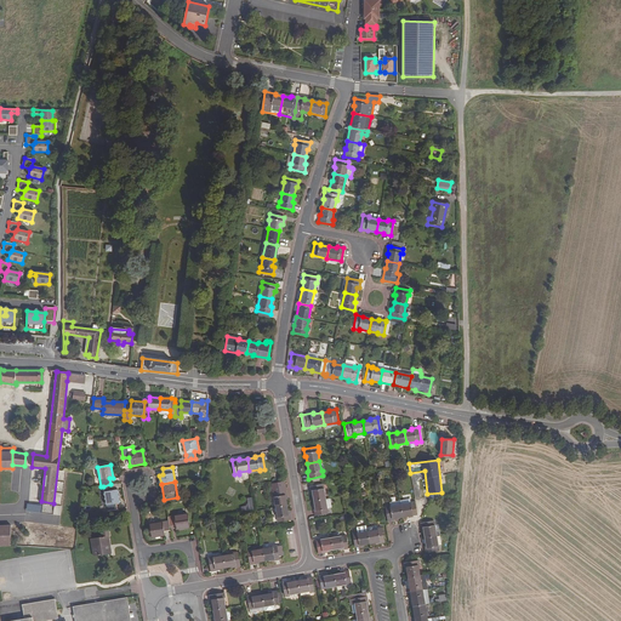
[(275,507),(288,506),(286,497),(288,497),(285,482),(272,484),(275,507)]
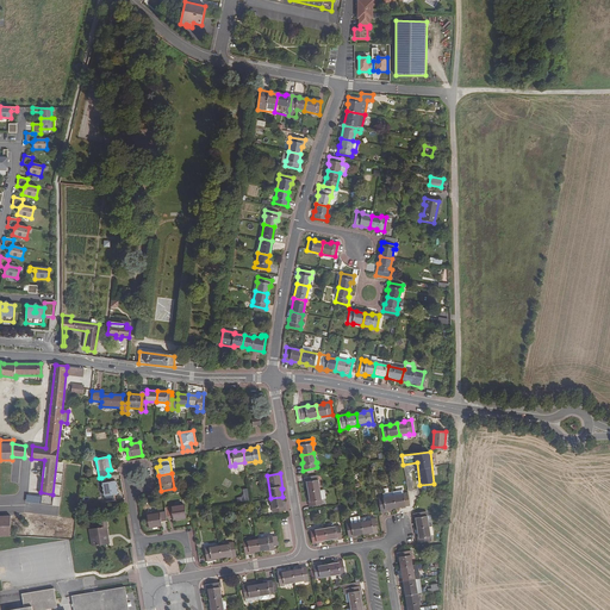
[(118,495),(114,475),(101,478),(105,502),(116,500),(114,495),(118,495)]
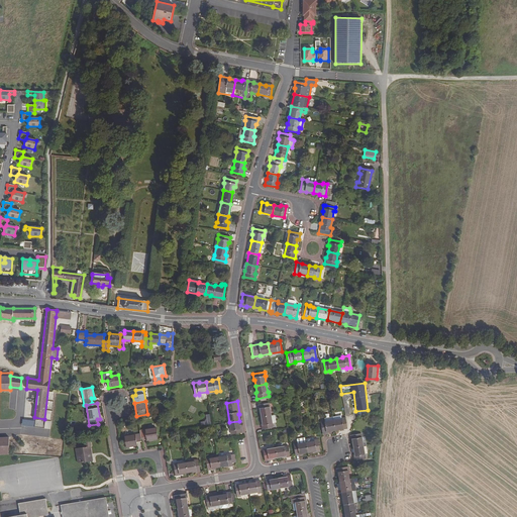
[(261,411),(262,417),(271,415),(269,403),(259,405),(260,411),(261,411)]
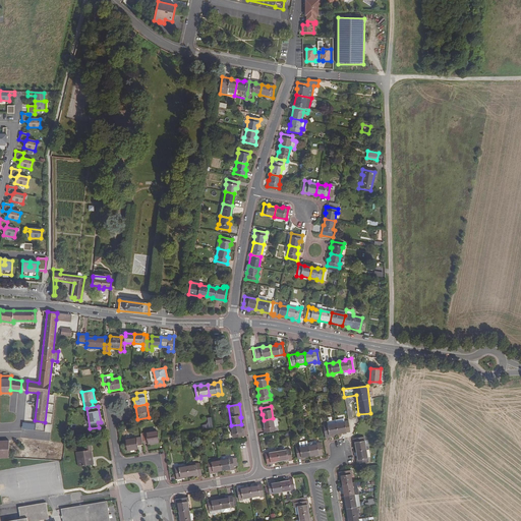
[(273,418),(264,420),(265,426),(264,426),(265,432),(276,430),(273,418)]
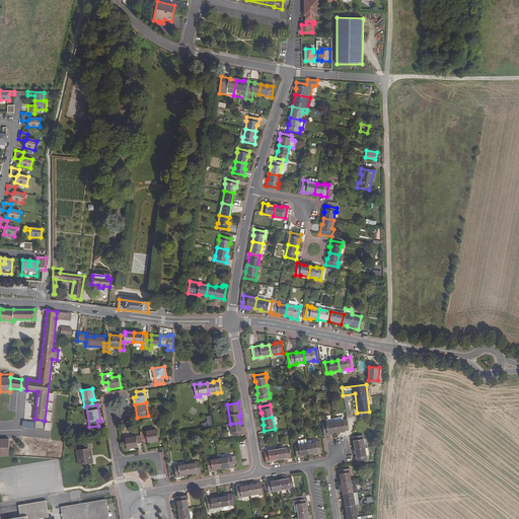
[(352,419),(347,420),(347,419),(343,420),(343,417),(335,419),(335,423),(336,428),(337,433),(343,431),(343,433),(349,431),(349,429),(353,428),(352,419)]
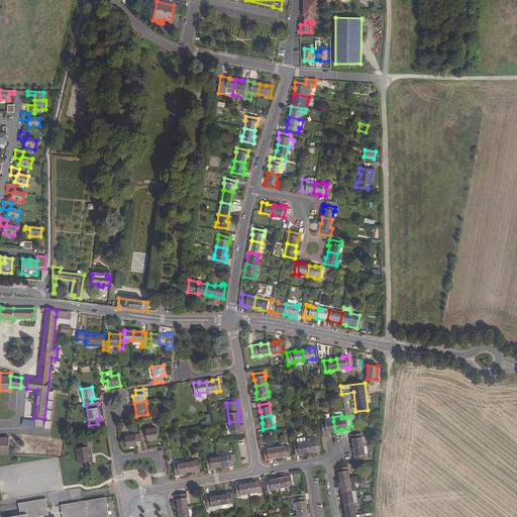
[(43,428),(44,421),(34,419),(34,420),(23,419),(22,425),(43,428)]
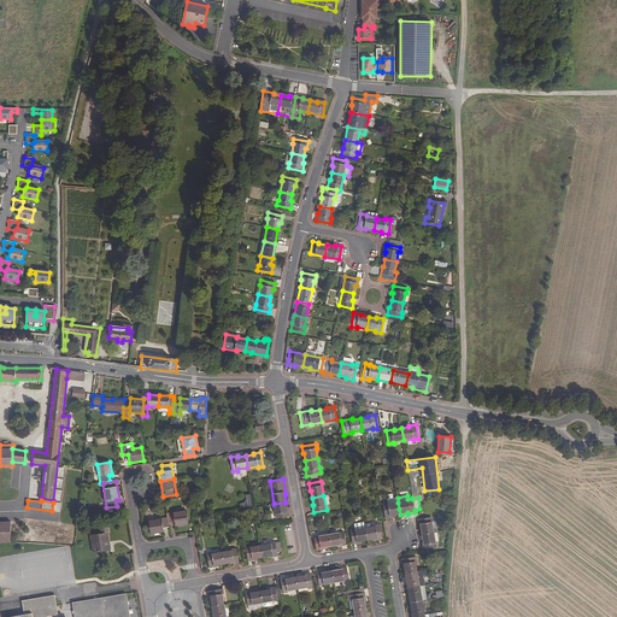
[(287,510),(286,503),(274,504),(276,518),(289,517),(288,510),(287,510)]
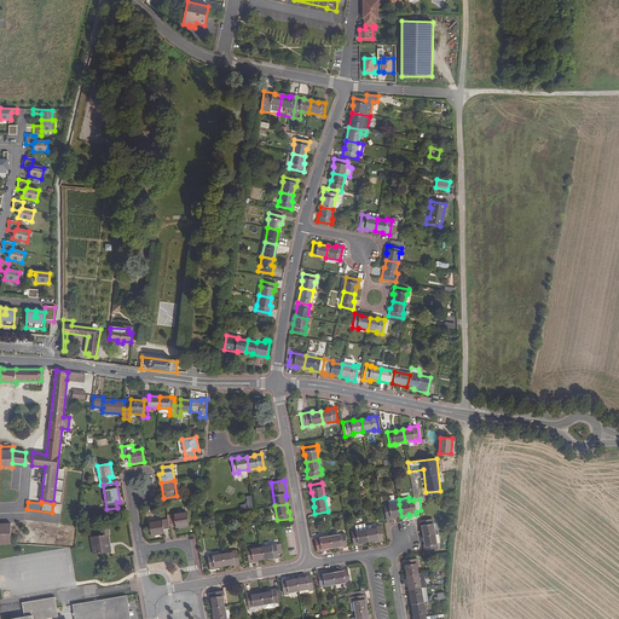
[(385,505),(387,520),(394,519),(394,518),(401,516),(400,510),(399,504),(389,505),(389,504),(385,505)]
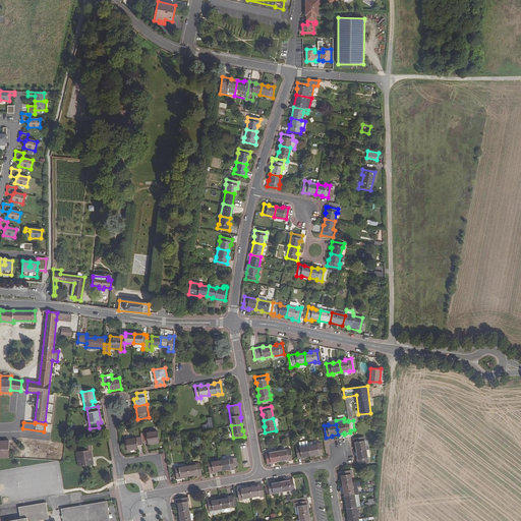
[(157,430),(140,433),(141,437),(142,442),(148,441),(148,444),(159,442),(157,430)]
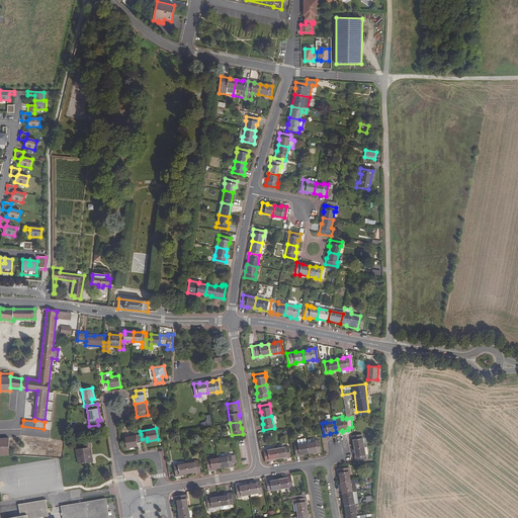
[(141,434),(123,437),(125,448),(130,448),(134,447),(138,446),(137,443),(142,443),(142,439),(141,434)]
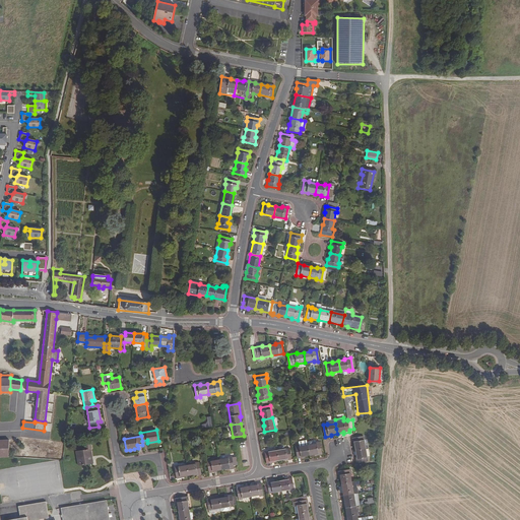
[(354,444),(355,450),(366,449),(365,440),(364,436),(352,438),(353,444),(354,444)]
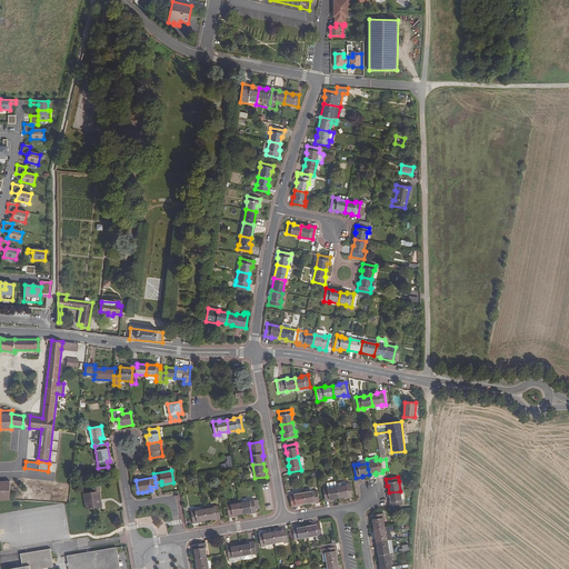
[(0,500),(10,500),(10,481),(0,481),(0,500)]
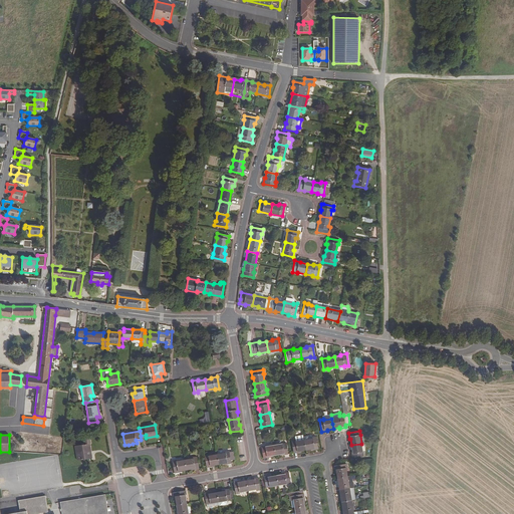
[(292,441),(294,453),(300,452),(299,451),(306,450),(304,440),(304,437),(303,435),(295,437),(296,441),(292,441)]
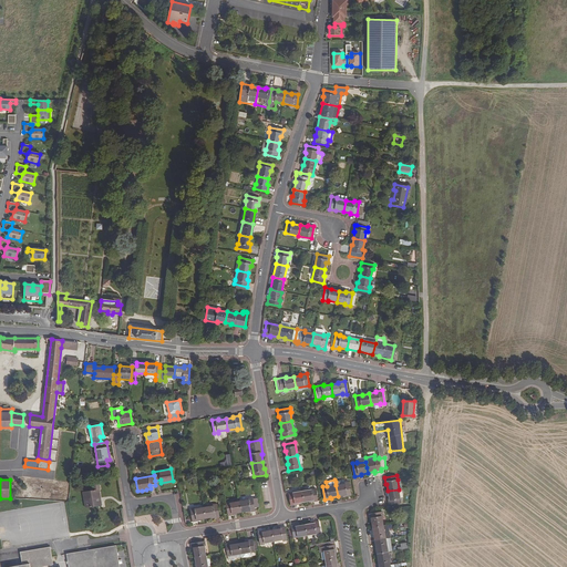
[(336,482),(336,485),(338,496),(344,495),(344,496),(351,495),(349,482),(344,483),(344,481),(336,482)]
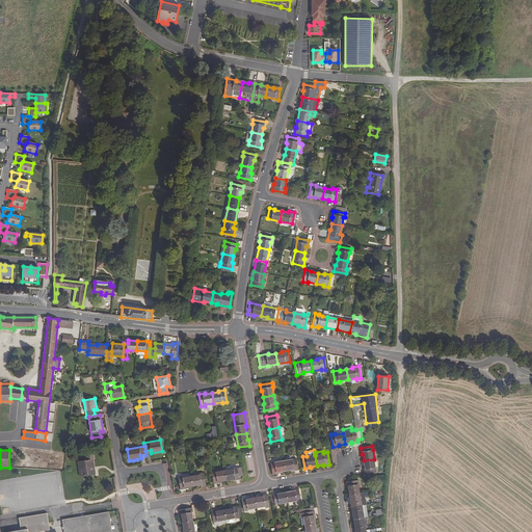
[(284,461),(285,472),(292,470),(292,471),(298,470),(296,458),(284,461)]
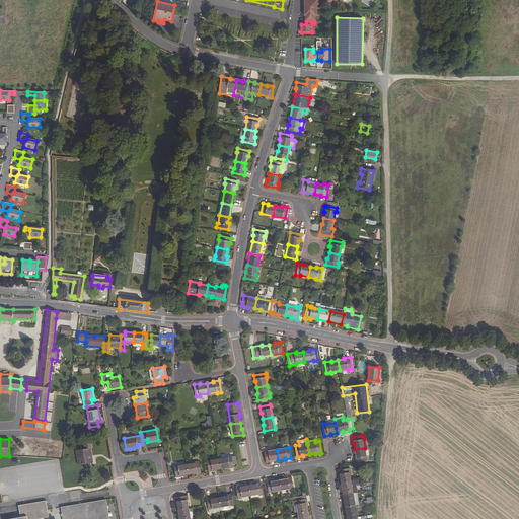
[(89,456),(92,455),(90,448),(84,449),(76,450),(78,465),(91,463),(89,456)]
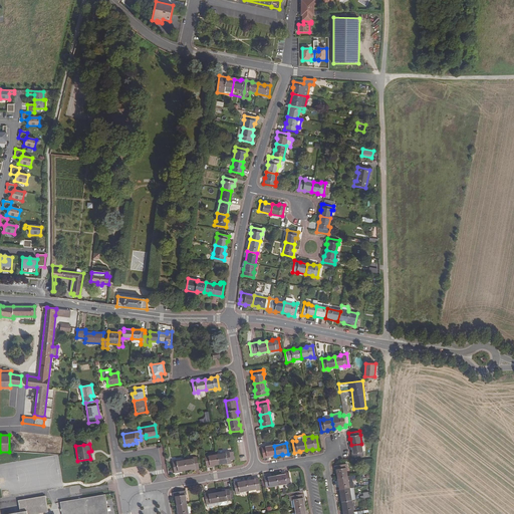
[(361,444),(351,445),(352,452),(351,452),(352,458),(363,456),(361,444)]
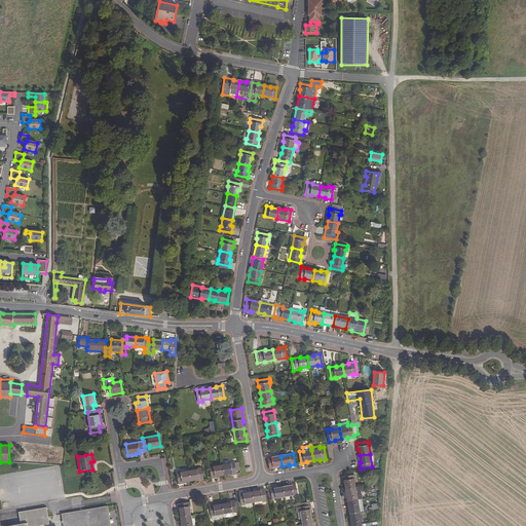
[(275,466),(282,466),(280,456),(268,458),(269,470),(275,468),(275,466)]
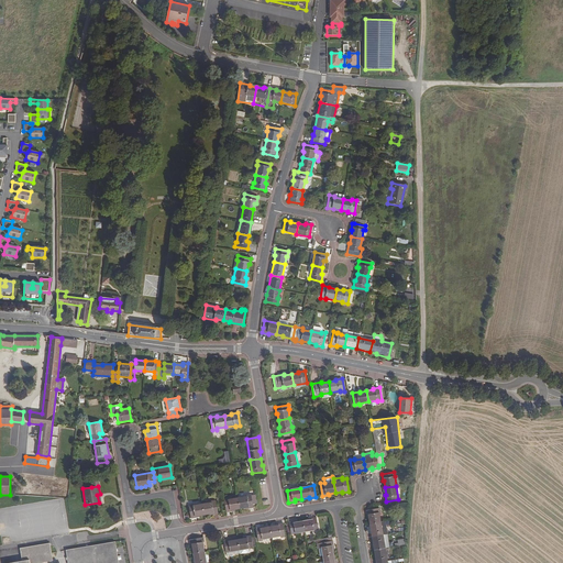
[(246,508),(254,507),(251,494),(246,495),(246,496),(238,498),(240,508),(246,507),(246,508)]
